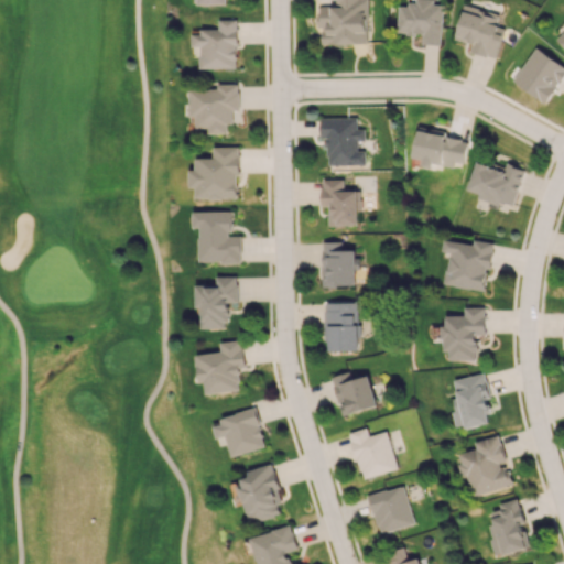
[(369,43),(368,0),(336,0),(336,6),(318,6),(320,26),(322,26),(323,44),(369,43)]
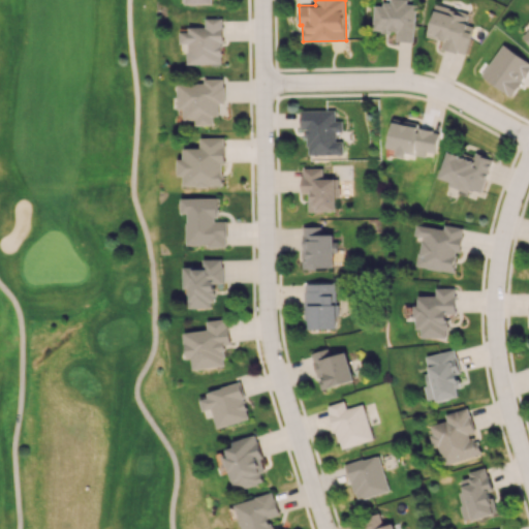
[(414,4),(406,4),(406,0),(389,0),(390,4),(373,4),(372,31),(396,32),(395,40),(413,41),(414,4)]
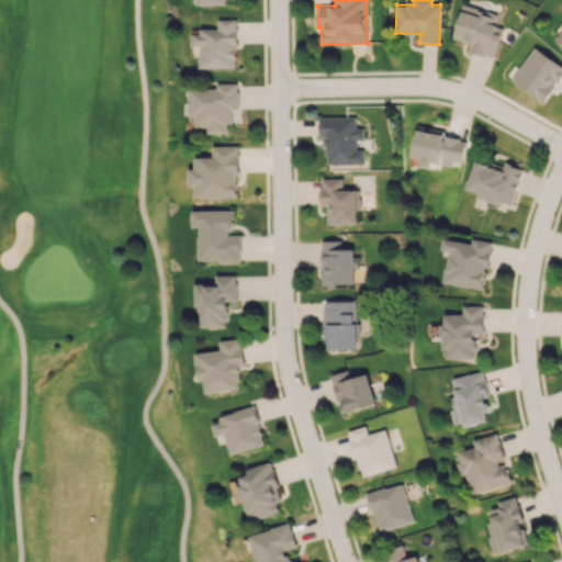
[(452,38),(471,43),(469,52),(495,58),(503,26),(495,25),(498,13),(461,4),(452,38)]
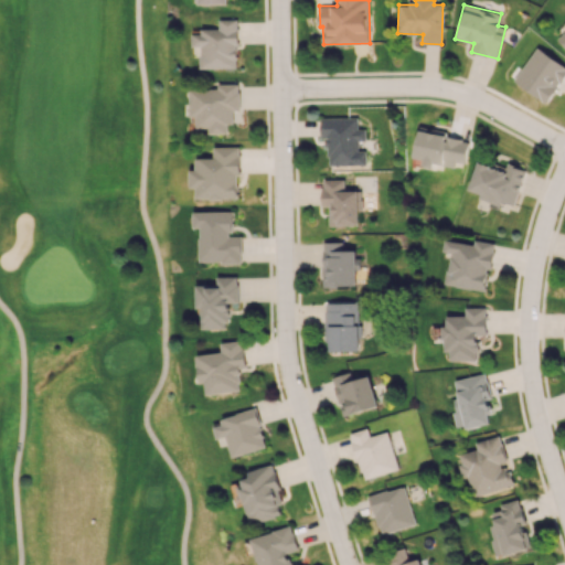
[(237,19),(219,19),(220,30),(192,31),(192,46),(200,46),(201,68),(238,67),(237,19)]
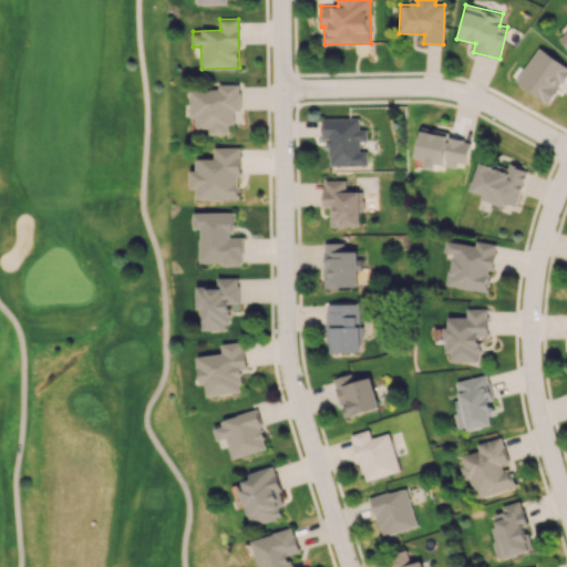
[(516,81),(549,103),(566,76),(566,65),(539,48),(516,81)]
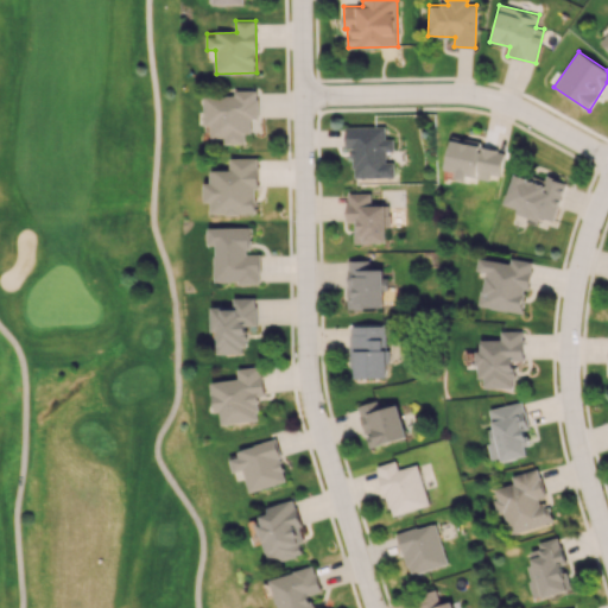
[(204,95),(204,125),(210,125),(211,137),(226,137),(226,144),(246,144),(246,133),(252,133),(252,119),(258,119),(258,89),(235,90),(235,95),(204,95)]
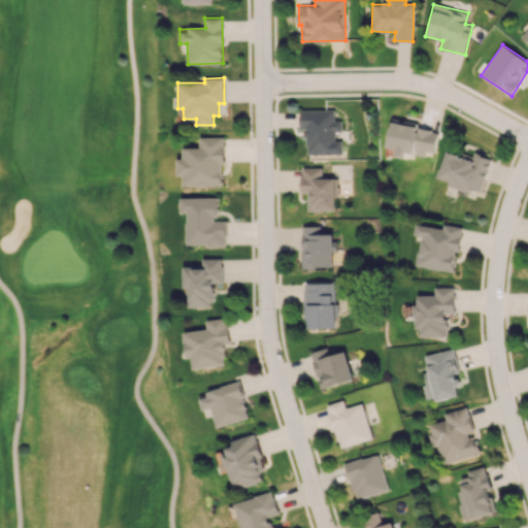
[(342,154),(341,141),(334,141),(334,132),(341,131),(341,120),(334,120),(334,109),(300,109),(300,129),(306,129),(306,154),(342,154)]
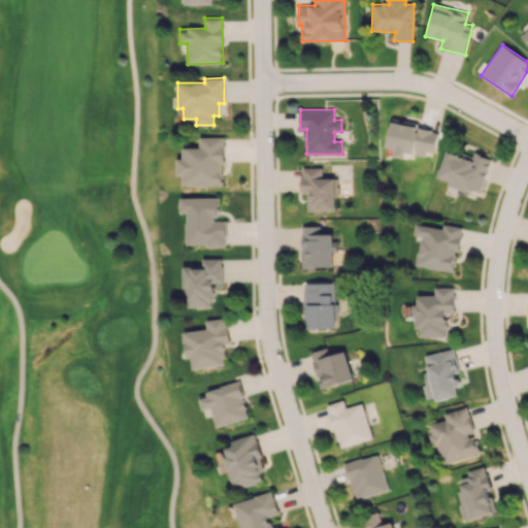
[(435,153),(438,131),(418,128),(419,122),(391,118),(387,146),(397,149),(396,156),(405,158),(406,153),(425,156),(425,151),(435,153)]
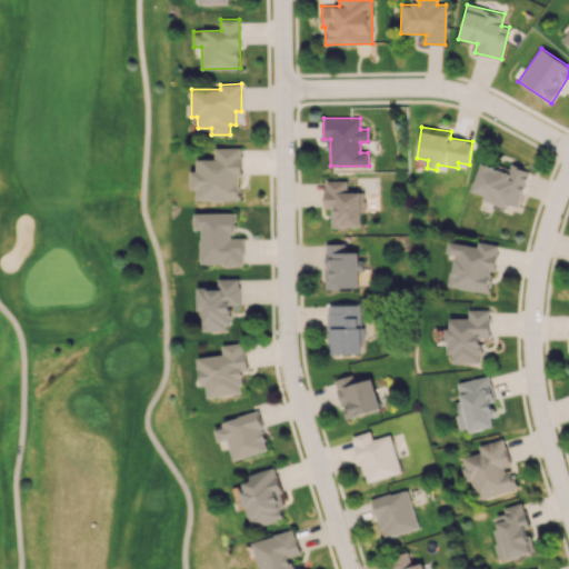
[(242,199),(240,147),(215,148),(215,159),(197,159),(197,170),(190,171),(191,189),(197,189),(198,200),(242,199)]
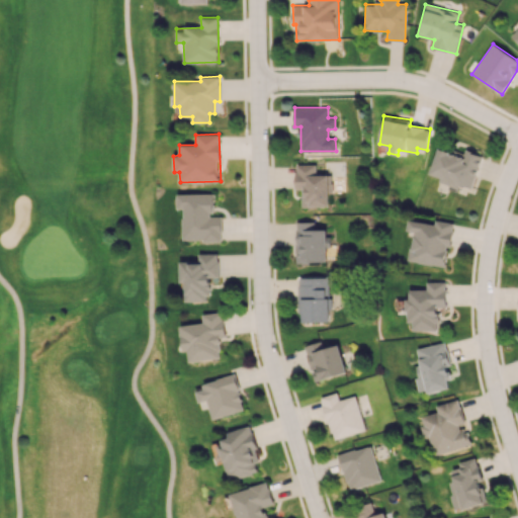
[(430,178),(459,185),(459,184),(473,188),(482,154),(464,150),(464,154),(438,147),(430,178)]
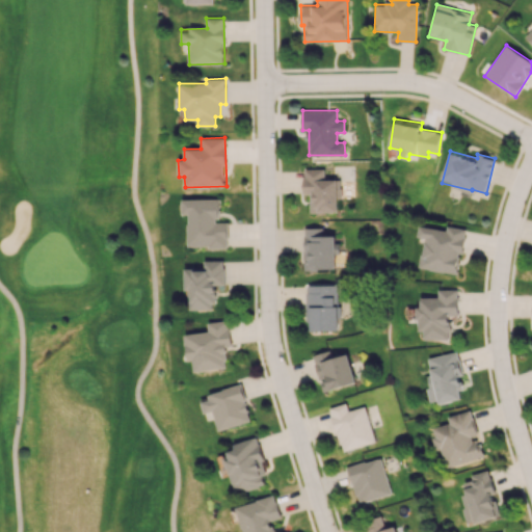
[(310,194),(310,212),(338,212),(337,179),(324,179),(324,168),(303,169),(304,194),(310,194)]
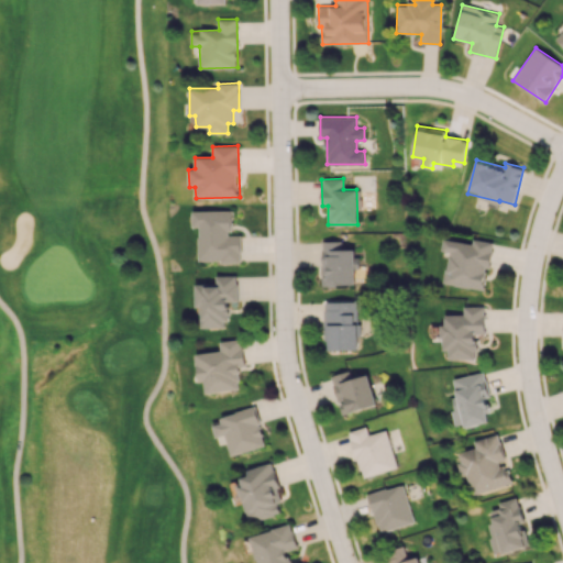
[(241,262),(241,235),(231,235),(231,210),(192,210),(192,227),(199,227),(199,262),(241,262)]
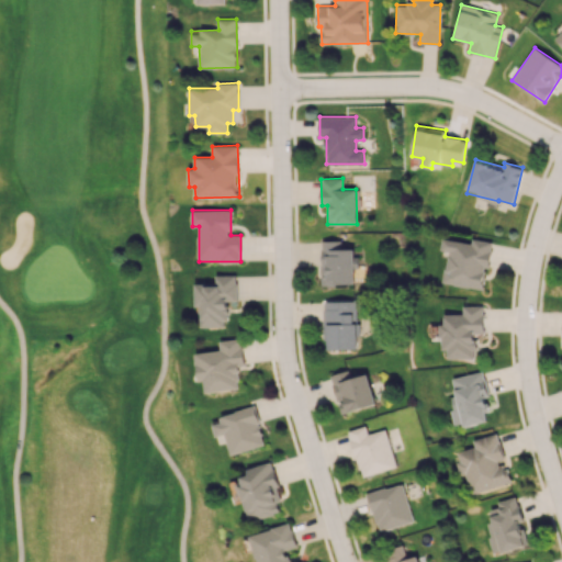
[(491,242),(472,238),(472,243),(444,238),(441,250),(448,251),(444,283),(484,289),(491,242)]
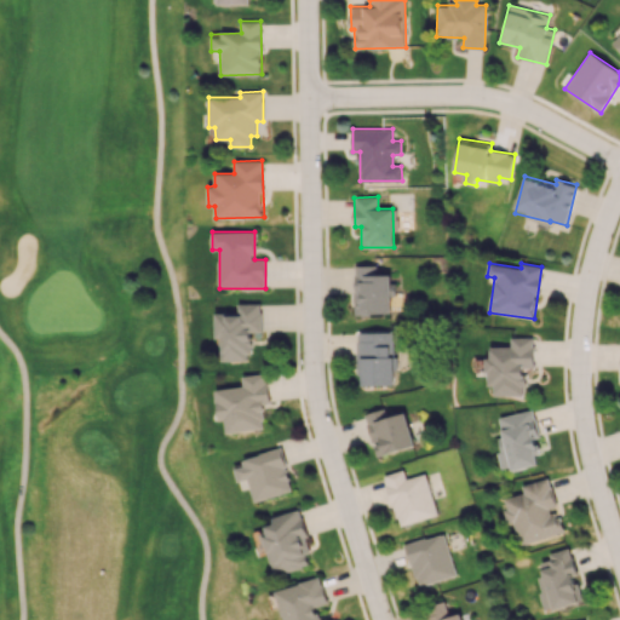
[(377,265),(354,265),(355,314),(391,314),(390,294),(392,294),(392,274),(377,275),(377,265)]
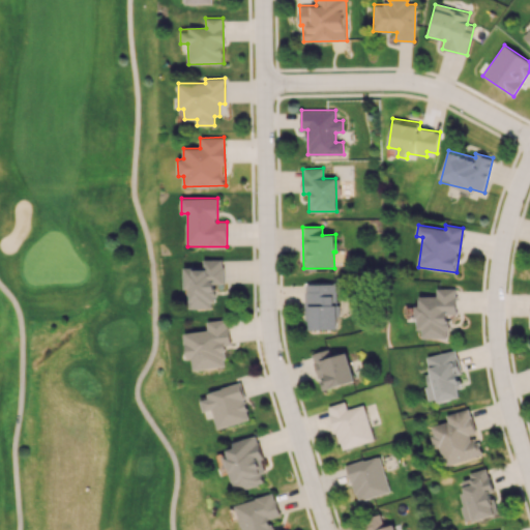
[(183,267),(183,289),(188,289),(188,308),(214,308),(214,283),(224,283),(224,259),(203,259),(203,267),(183,267)]
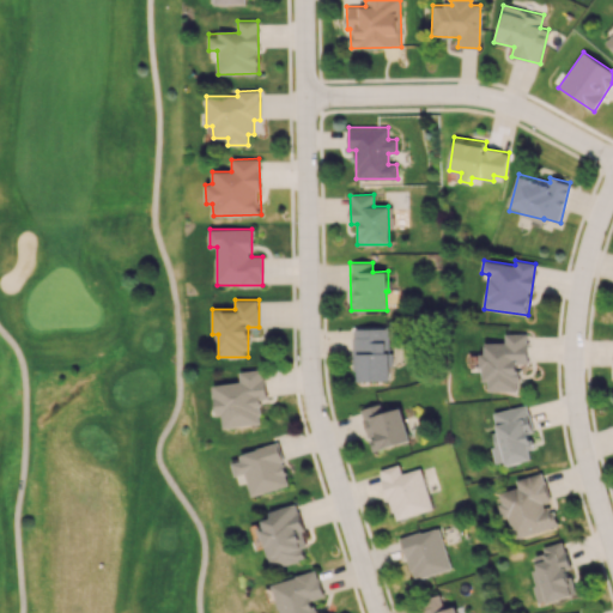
[(354,381),(389,380),(388,327),(353,328),(354,381)]
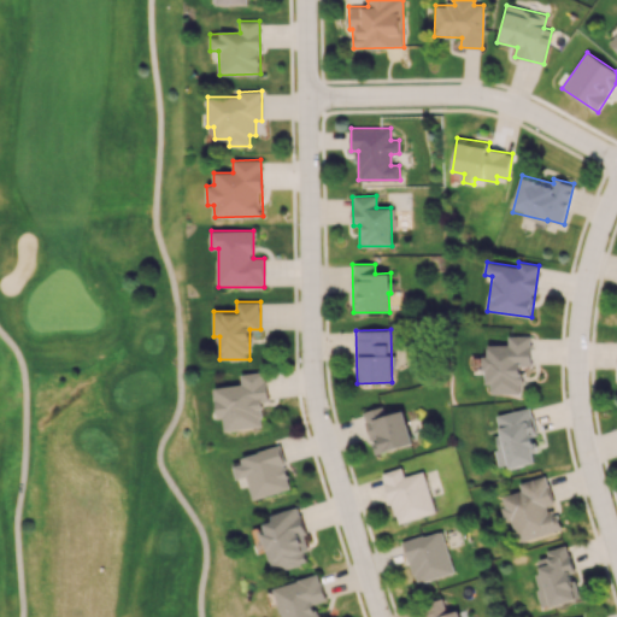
[(532,335),(509,336),(509,345),(485,345),(486,385),(491,385),(491,394),(522,393),(522,365),(532,365),(532,335)]
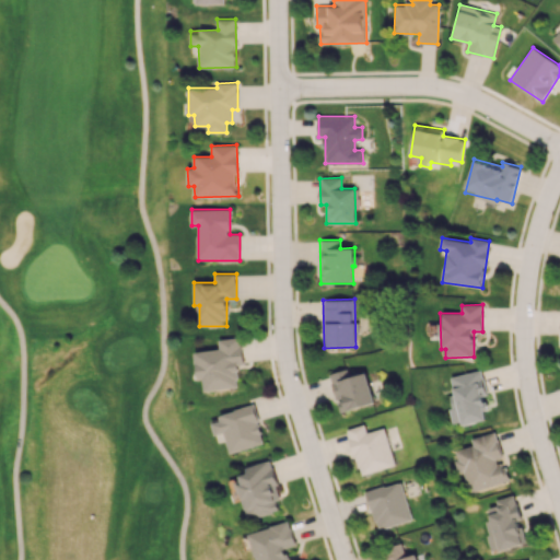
[(205,391),(240,386),(237,362),(244,362),(241,337),(218,339),(219,349),(195,351),(198,380),(203,380),(205,391)]
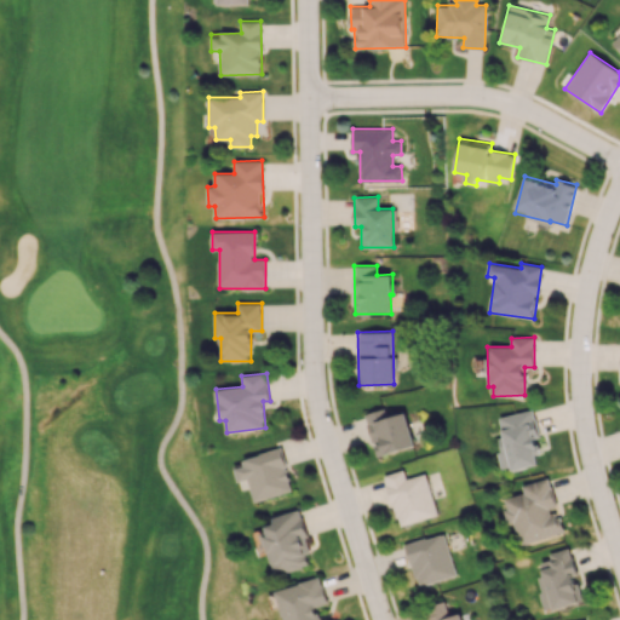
[(378,457),(414,446),(405,412),(386,418),(384,408),(365,414),(378,457)]
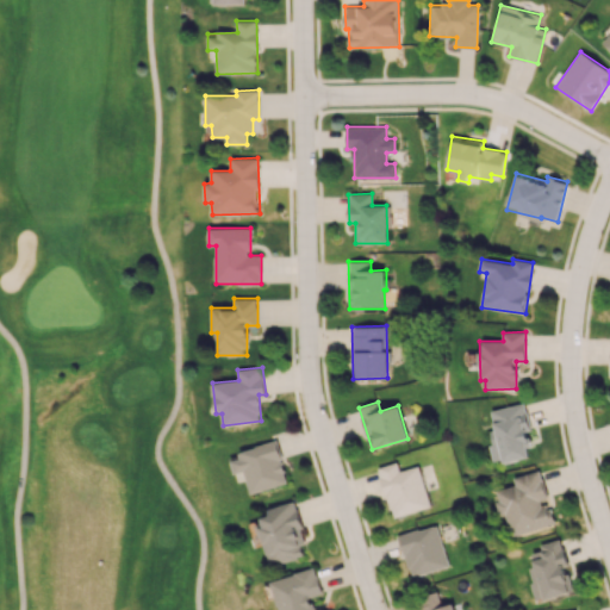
[(491,410),(496,429),(489,431),(496,464),(534,455),(522,404),(491,410)]
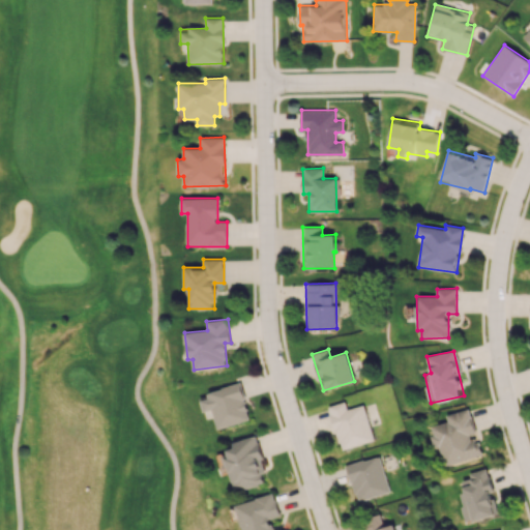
[(217,429),(251,419),(239,382),(206,392),(208,399),(201,401),(205,416),(213,413),(217,429)]
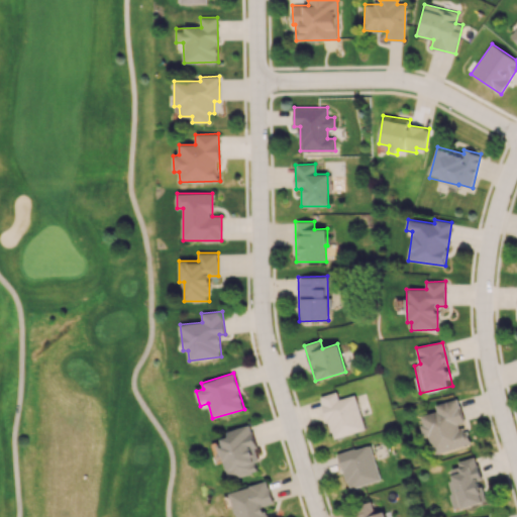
[(354,395),(338,399),(336,392),(320,396),(332,438),(365,429),(354,395)]
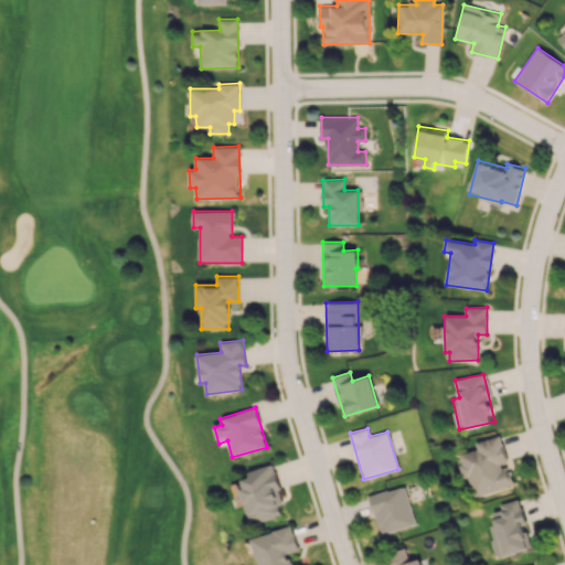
[(514,486),(510,465),(508,465),(500,436),(476,441),(478,450),(459,455),(465,479),(469,478),(473,496),(514,486)]
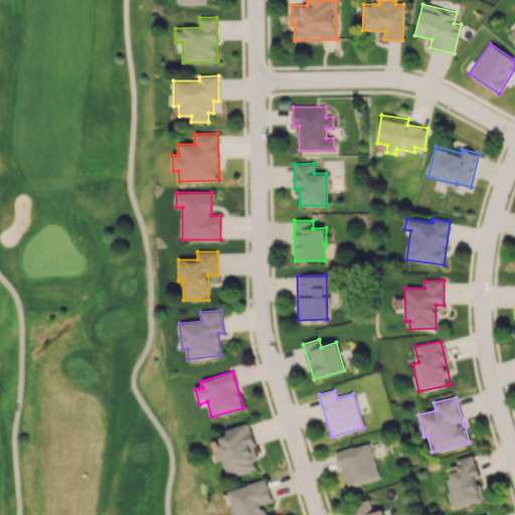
[(219,433),(222,442),(218,444),(227,476),(255,469),(253,461),(259,459),(249,423),(219,433)]
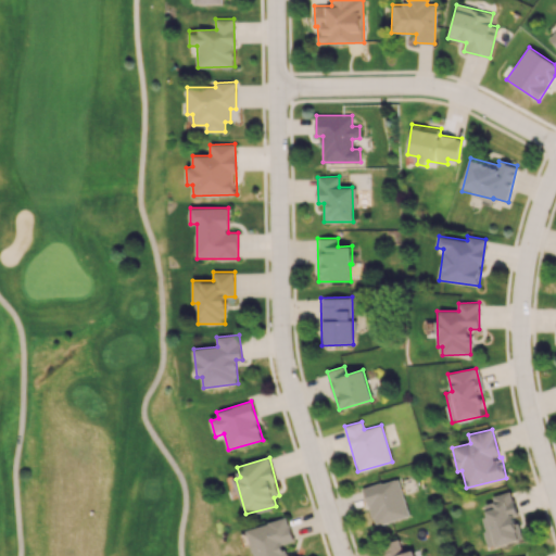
[(364,488),(374,526),(408,517),(399,479),(364,488)]
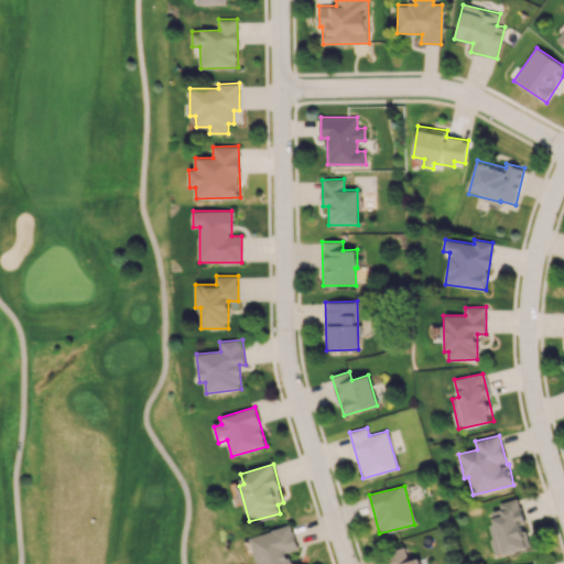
[(491,511),(495,523),(488,524),(497,555),(530,546),(522,519),(523,519),(518,498),(499,503),(500,509),(491,511)]
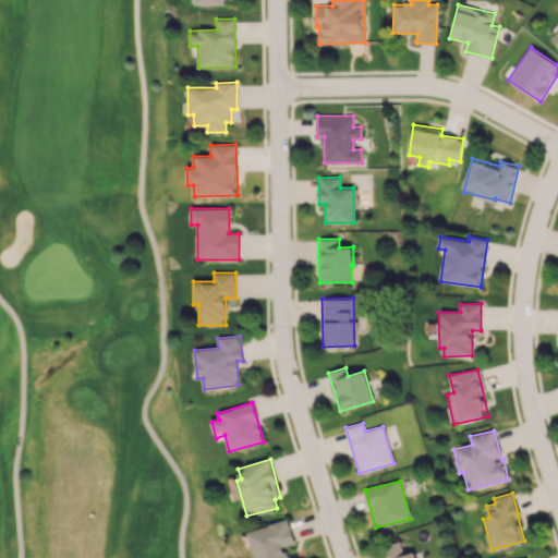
[(247,531),(255,557),(288,557),(284,545),(294,543),(288,519),(247,531)]
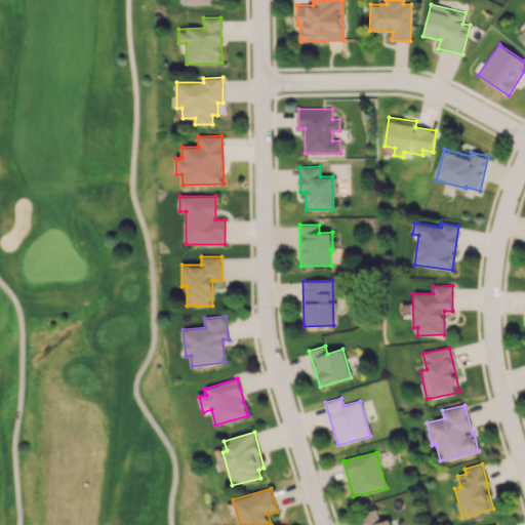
[(391,524),(390,518),(379,521),(376,509),(360,513),(363,524),(391,524)]
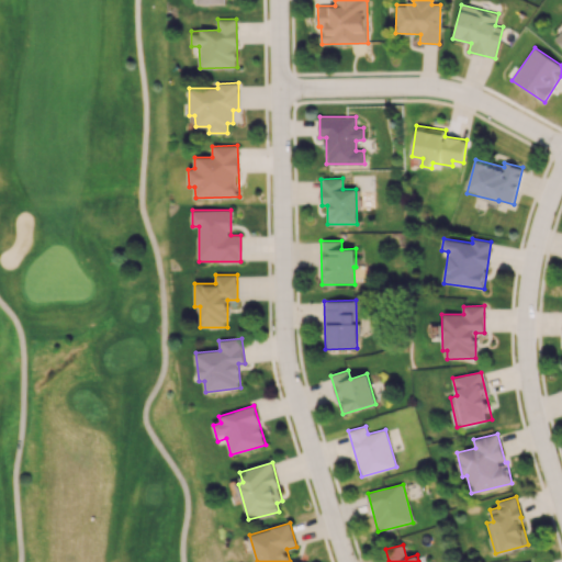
All buildings are outlined.
